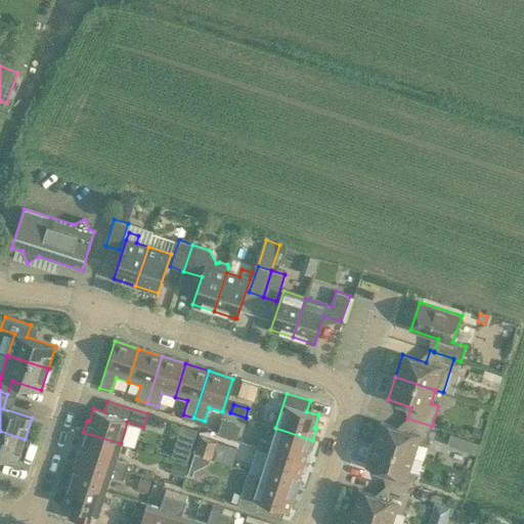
[(432,426),(407,419),(404,430),(381,422),(373,444),(413,457),(418,444),(426,446),(432,426)]
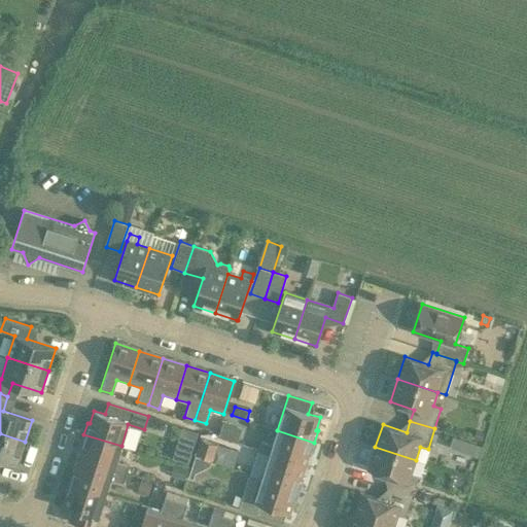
[(238,443),(242,429),(223,423),(219,436),(238,443)]
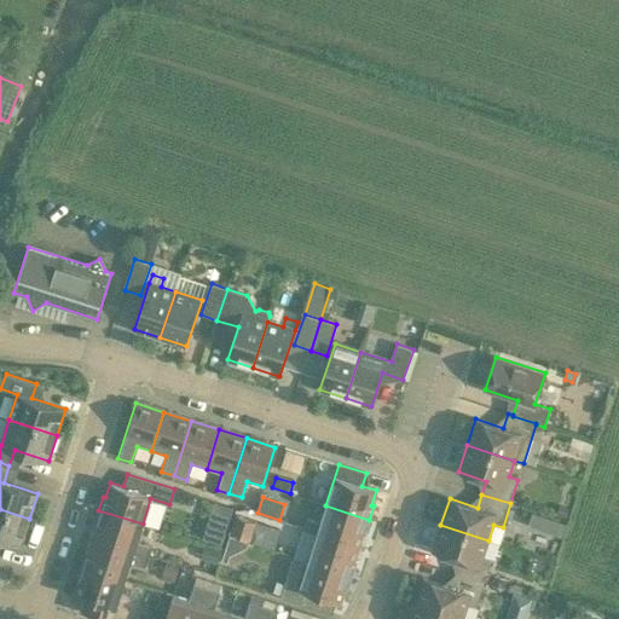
[(365,533),(369,520),(325,505),(319,522),(305,519),(302,528),(358,547),(363,532),(365,533)]
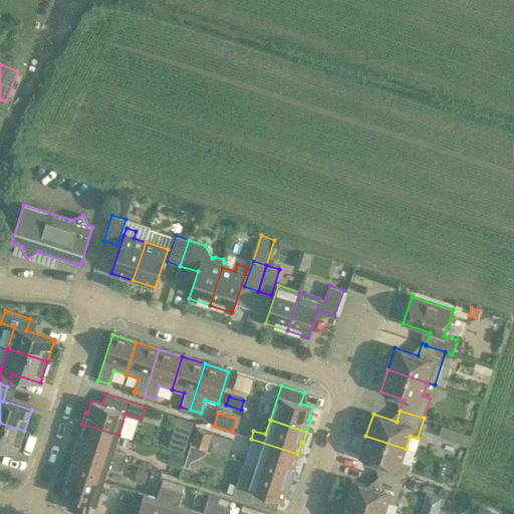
[(465,420),(463,428),(470,430),(472,422),(465,420)]
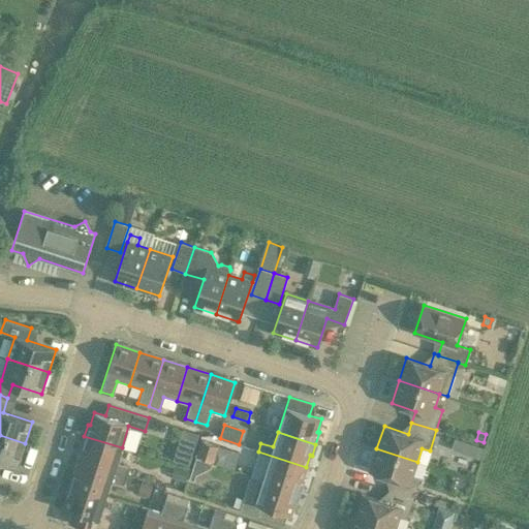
[(0,459),(18,465),(25,443),(0,435),(0,459)]
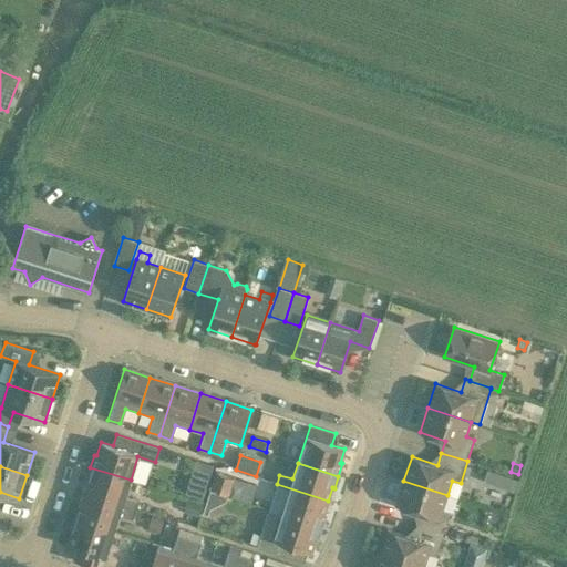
[(84,493),(135,509),(138,500),(125,496),(131,480),(90,467),(86,480),(89,480),(84,493)]
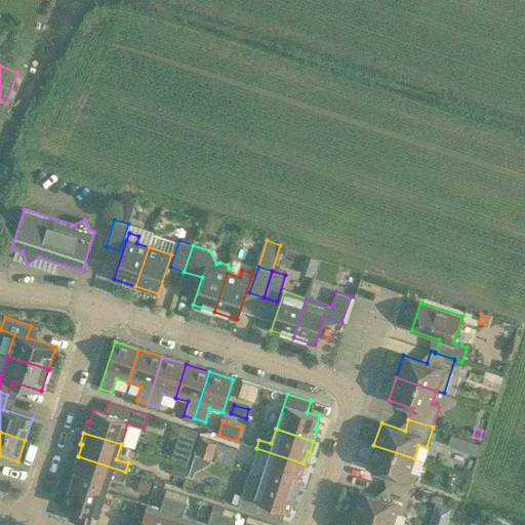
[(215,443),(200,438),(195,453),(210,458),(215,443)]
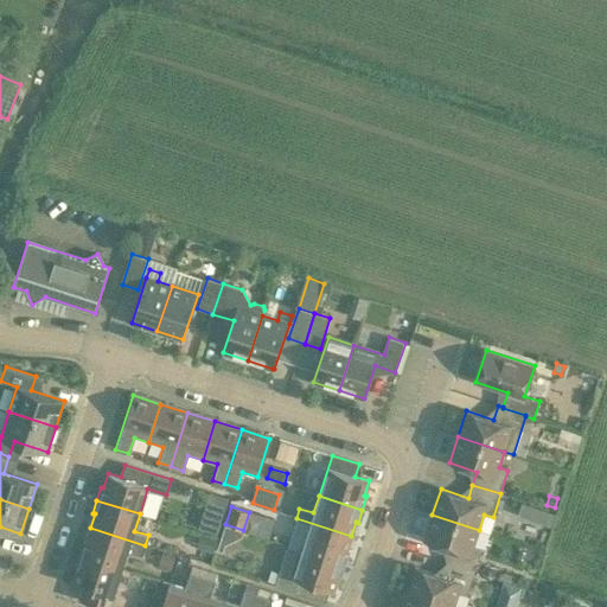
[(541,510),(537,522),(551,526),(555,513),(541,510)]
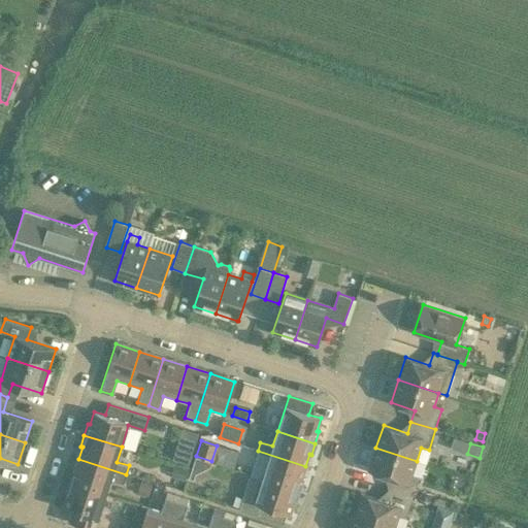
[(217,444),(217,446),(211,461),(211,462),(233,469),(239,451),(217,444)]
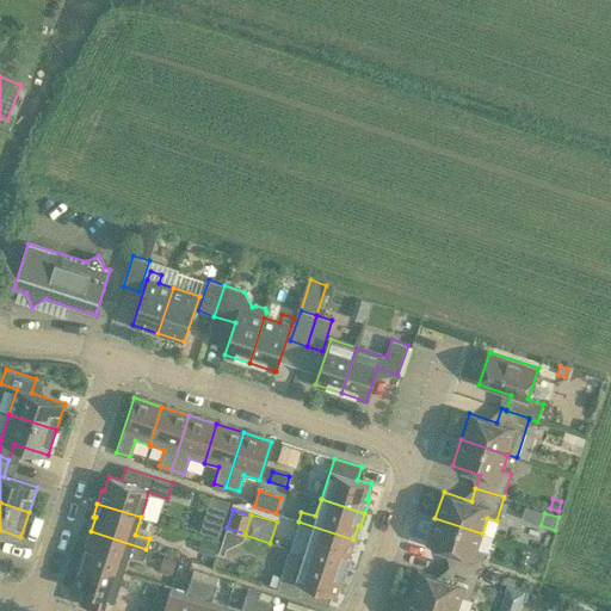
[(204,518),(201,531),(218,537),(222,524),(204,518)]
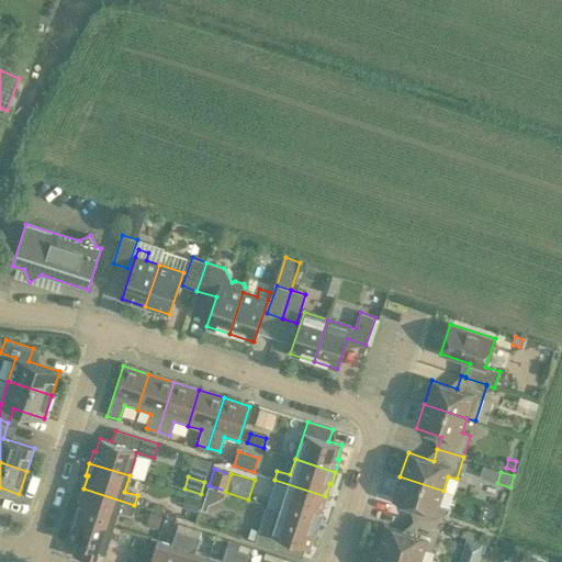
[(444,491),(400,476),(392,501),(418,509),(414,521),(440,529),(447,508),(439,505),(444,491)]
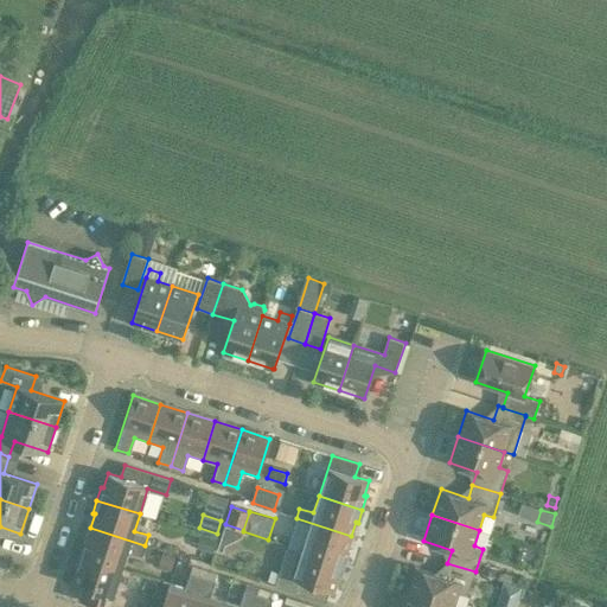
[(307,532),(301,550),(345,563),(349,550),(346,549),(351,536),(296,518),(293,529),(307,532)]
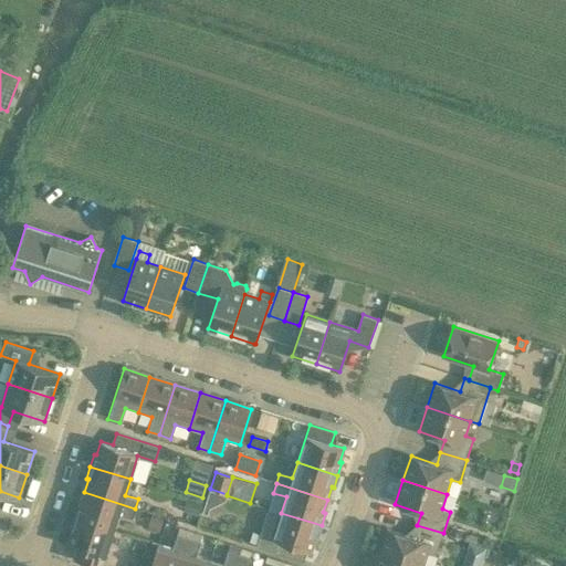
[(227,496),(210,491),(201,519),(211,522),(216,510),(221,512),(227,496)]
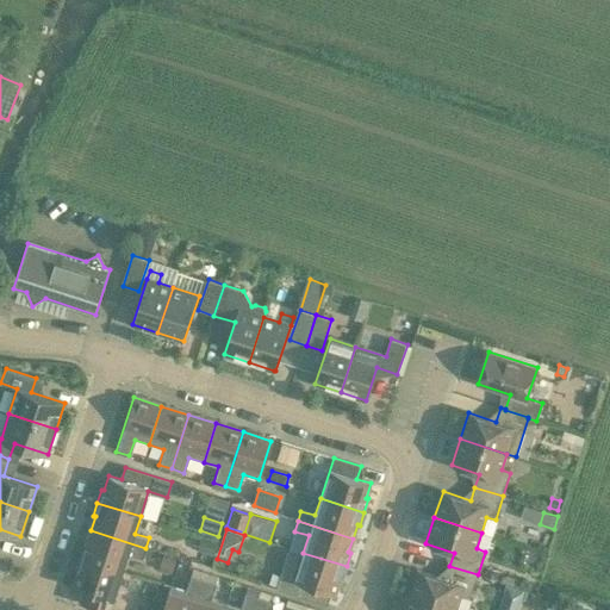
[(143,558),(145,548),(91,530),(86,545),(83,543),(80,556),(123,571),(129,553),(143,558)]
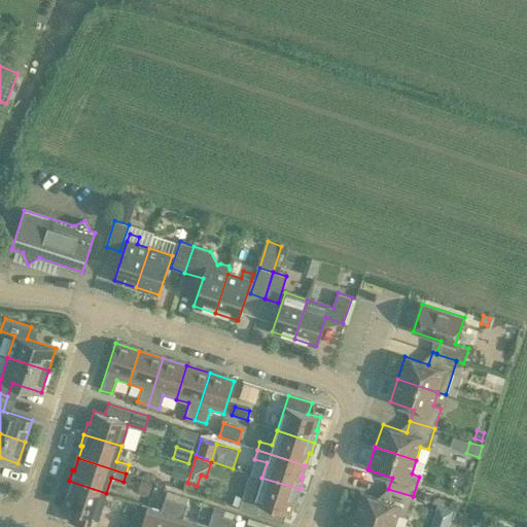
[(187,471),(174,467),(171,478),(184,482),(187,471)]
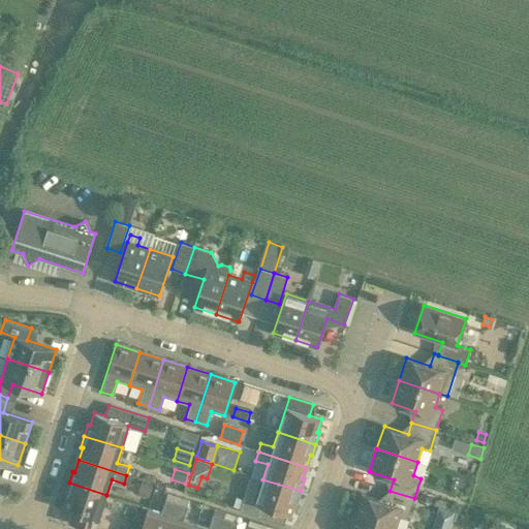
[(301,491),(262,479),(250,475),(240,510),(276,522),(279,511),(290,515),(294,502),(297,502),(301,491)]
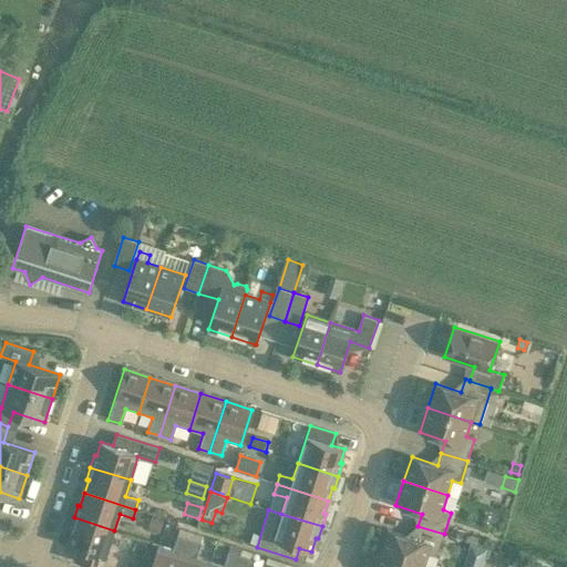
[(102,566),(114,531),(74,517),(70,529),(72,531),(68,545),(81,548),(76,560),(99,566),(102,566)]
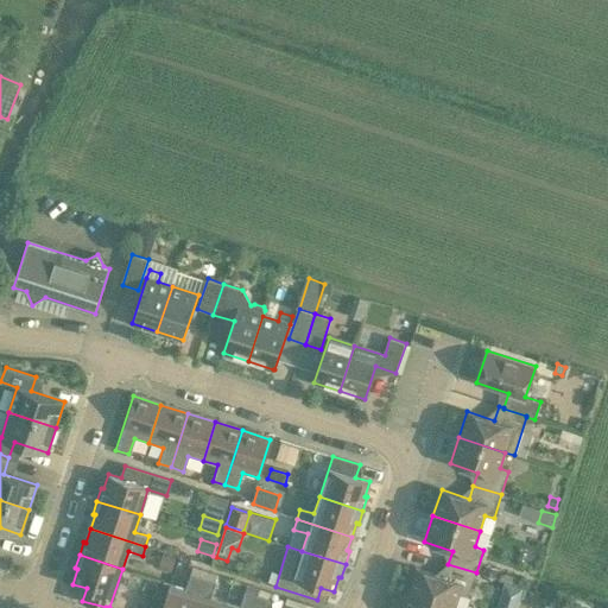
[(173,572),(178,559),(165,556),(162,568),(173,572)]
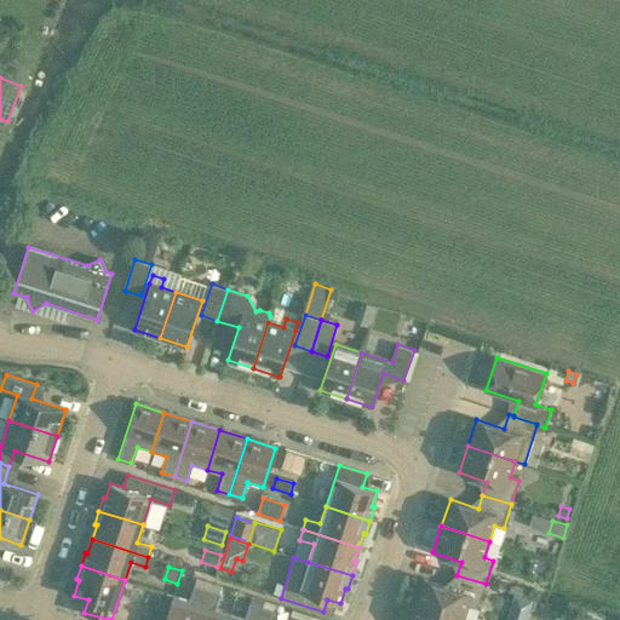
[(415,606),(459,619),(463,619),(469,606),(477,608),(486,584),(457,575),(452,589),(424,579),(415,606)]
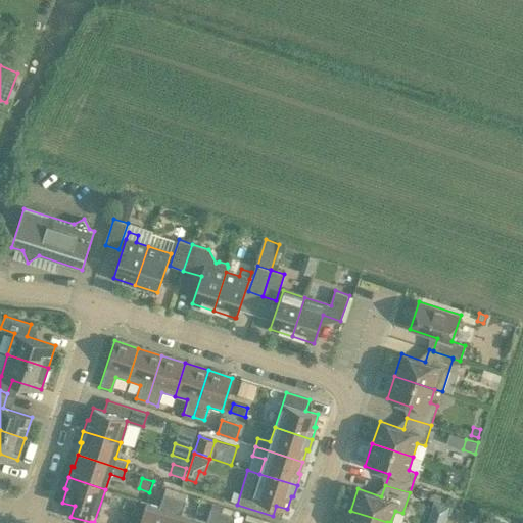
[(427,490),(419,487),(416,494),(424,497),(427,490)]
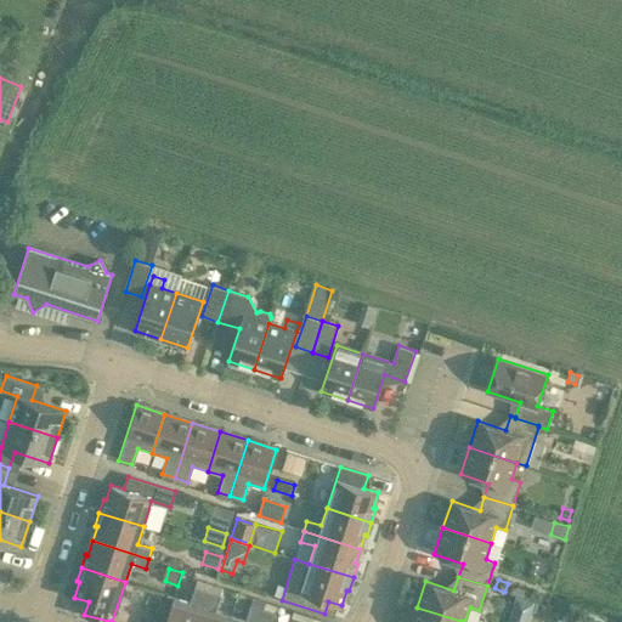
[(197,581),(194,587),(208,591),(209,584),(197,581)]
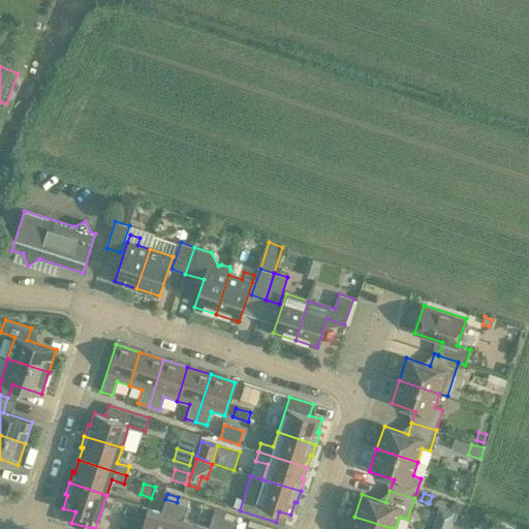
[(178,497),(177,502),(187,506),(189,501),(178,497)]
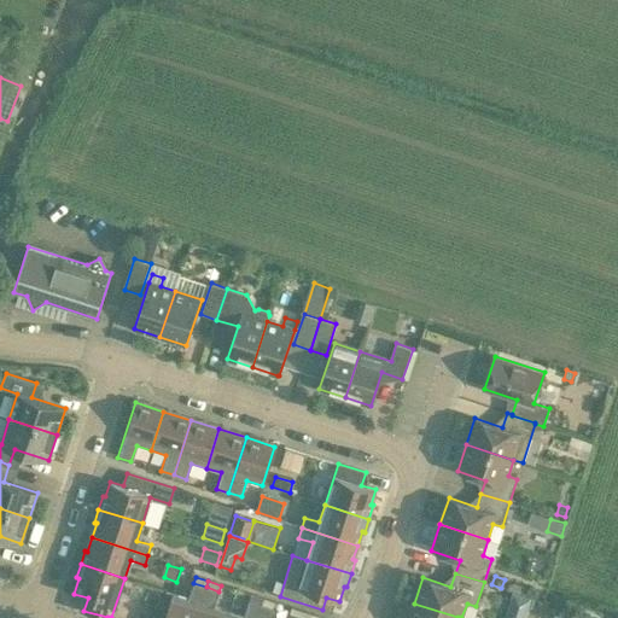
[(196,617),(207,587),(193,583),(188,599),(173,594),(164,617),(196,617)]
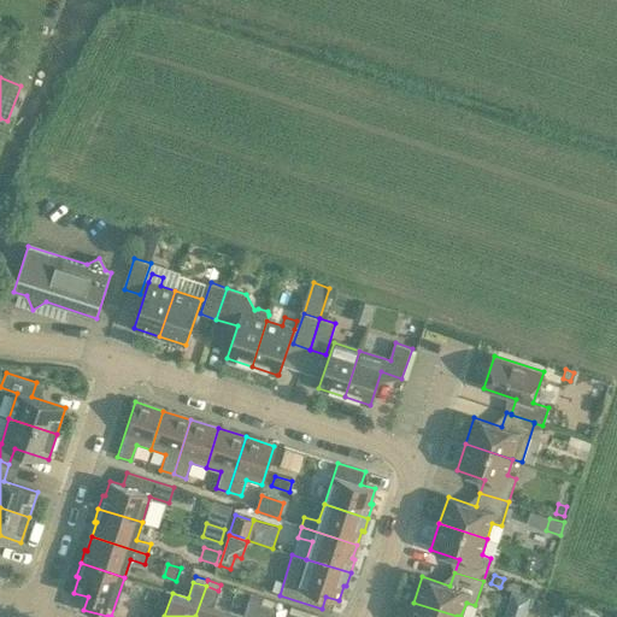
[(225,616),(228,611),(213,606),(218,591),(206,586),(195,616),(225,616)]
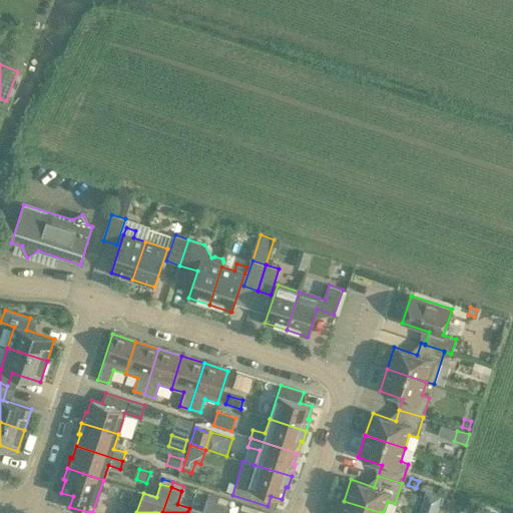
[(208,494),(206,499),(216,502),(218,497),(208,494)]
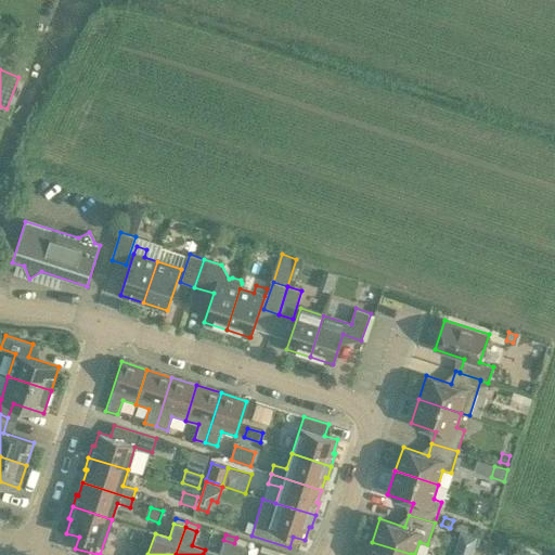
[(219,554),(205,550),(203,554),(230,554),(234,543),(223,540),(219,554)]
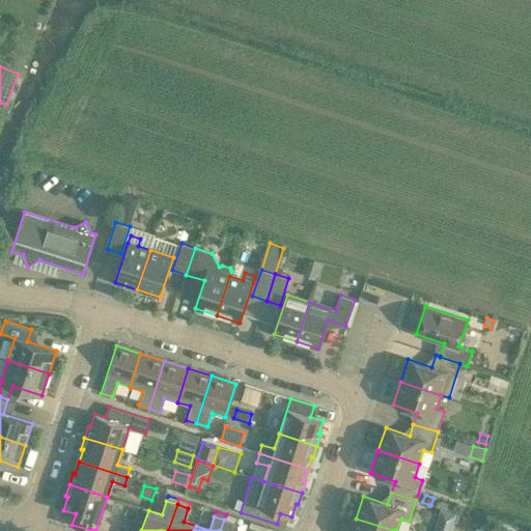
[(393,530),(356,519),(352,530),(393,530)]
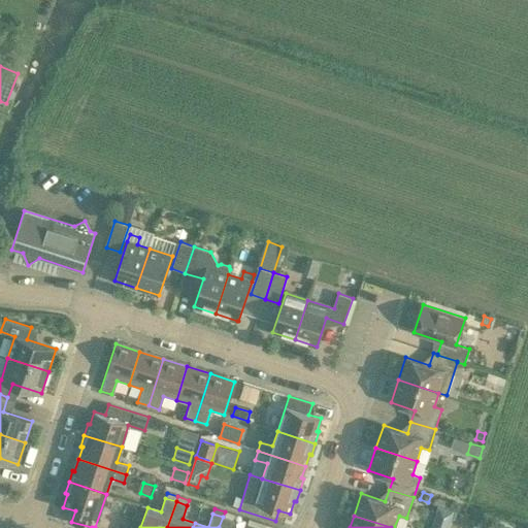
[(231,527),(234,520),(223,517),(219,527),(231,527)]
